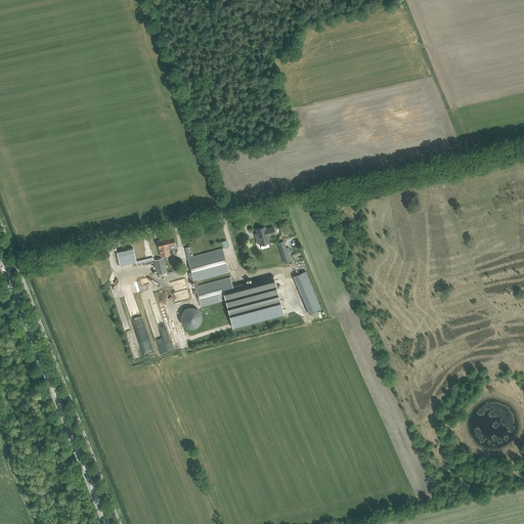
[(256,229),(257,234),(260,245),(269,243),(267,235),(275,234),(273,227),(266,229),(265,226),(256,229)]
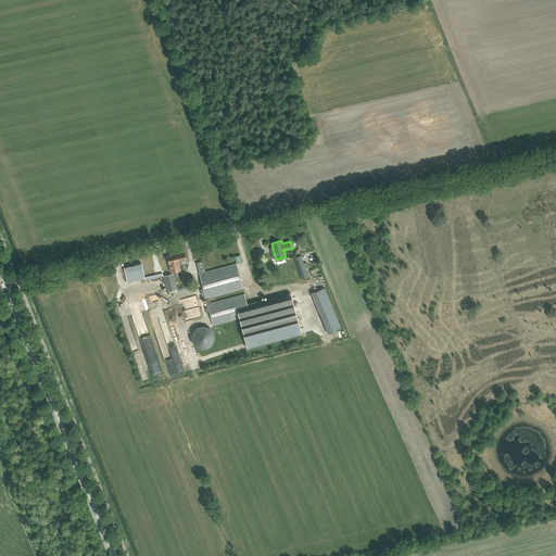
[(184,252),(176,254),(179,270),(180,270),(179,264),(182,264),(181,261),(186,260),(184,252)]
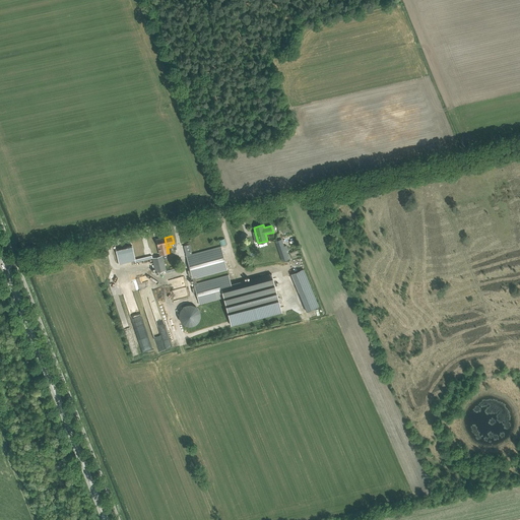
[(168,253),(165,238),(156,239),(159,255),(168,253)]
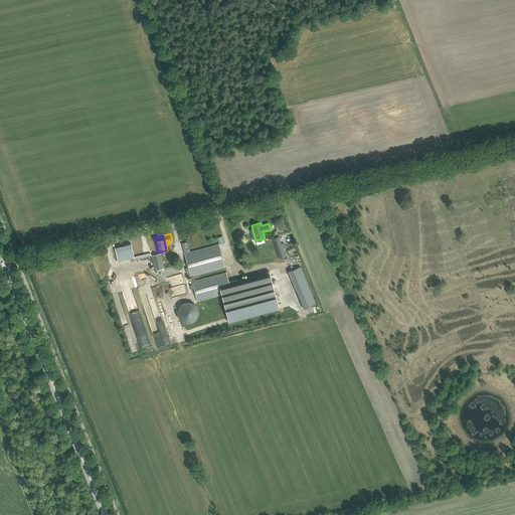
[(279,236),(273,239),(279,259),(285,256),(286,256),(286,255),(287,255),(286,252),(284,248),(286,247),(284,243),(281,243),(279,236)]
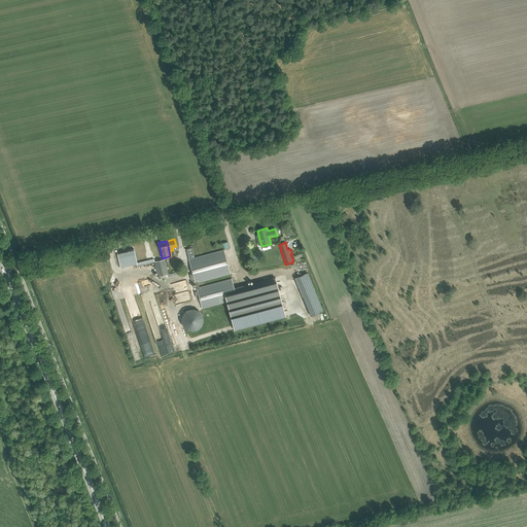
[(138,247),(117,252),(118,257),(120,265),(136,261),(137,266),(154,261),(157,276),(168,274),(165,259),(162,259),(157,243),(138,247)]
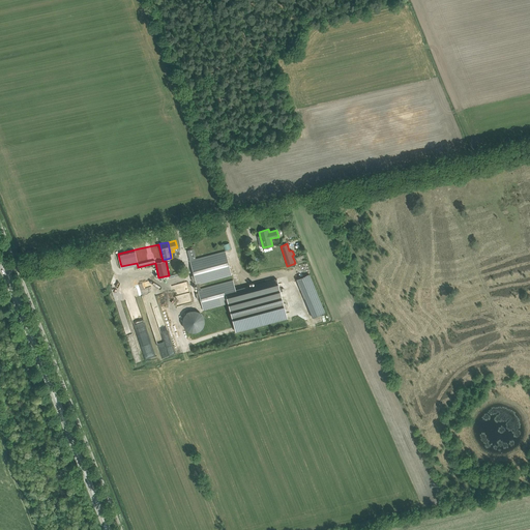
[(200,298),(203,310),(228,303),(235,331),(287,318),(276,280),(235,290),(232,280),(200,288),(199,283),(231,275),(225,251),(196,258),(194,248),(187,251),(194,274),(190,275),(193,281),(195,281),(198,293),(196,293),(197,299),(200,298)]
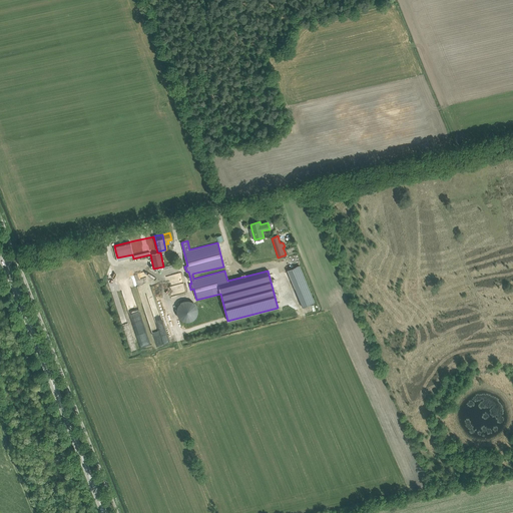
[(287,271),(295,289),(307,284),(299,266),(287,271)]
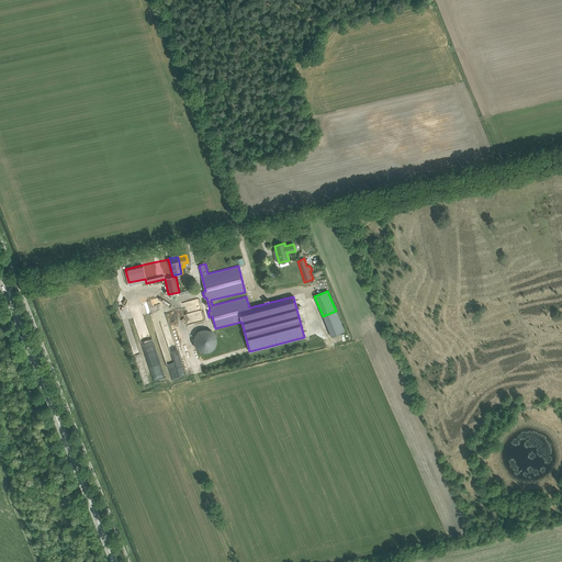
[(194,323),(204,321),(199,299),(182,303),(184,314),(192,313),(194,323)]
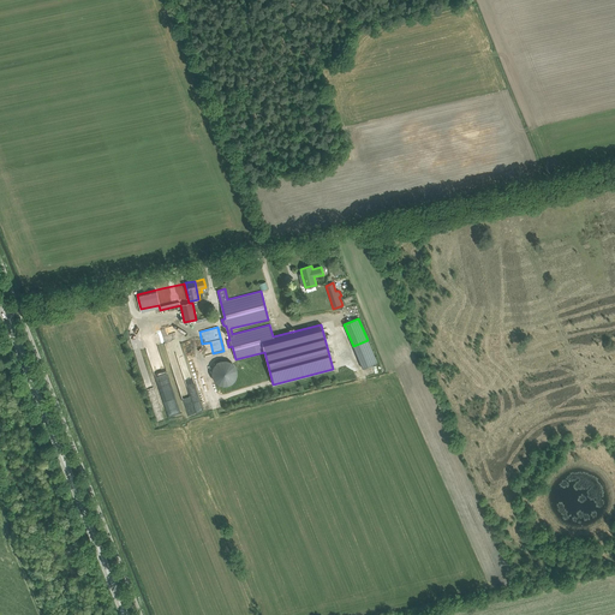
[(212,371),(212,372),(212,374),(213,375),(213,376),(213,377),(214,378),(214,380),(215,381),(216,382),(218,382),(218,383),(219,383),(220,384),(221,384),(222,384),(224,384),(225,384),(226,384),(227,384),(228,383),(230,383),(231,383),(231,382),(232,382),(233,381),(233,380),(234,380),(234,378),(236,377),(236,376),(236,375),(237,374),(237,372),(236,371),(236,370),(236,369),(236,368),(234,366),(234,365),(233,365),(233,364),(232,363),(231,363),(230,362),(228,362),(227,360),(226,360),(225,360),(224,360),(222,360),(221,360),(220,362),(219,362),(218,362),(218,363),(216,363),(215,364),(215,365),(214,365),(214,366),(213,368),(213,369),(213,370),(212,371)]
